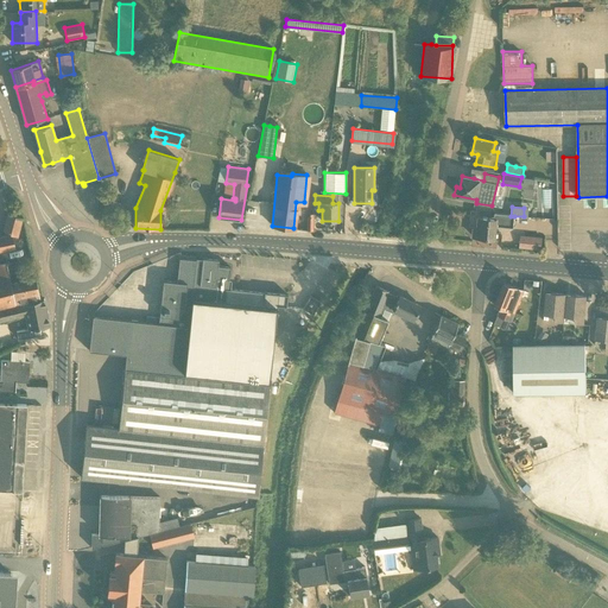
[(18,234),(23,217),(8,214),(4,230),(18,234)]
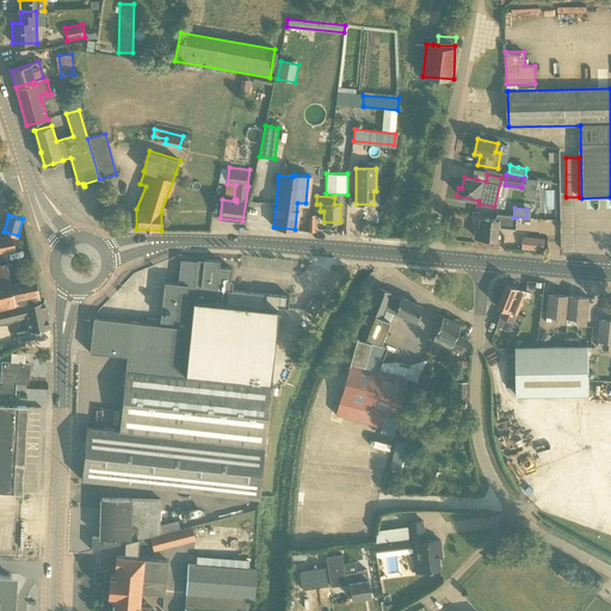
[(497,220),(493,220),(481,218),(480,229),(476,228),(475,238),(483,239),(483,240),(489,241),(489,239),(498,240),(499,227),(517,229),(517,217),(513,217),(497,215),(497,220)]
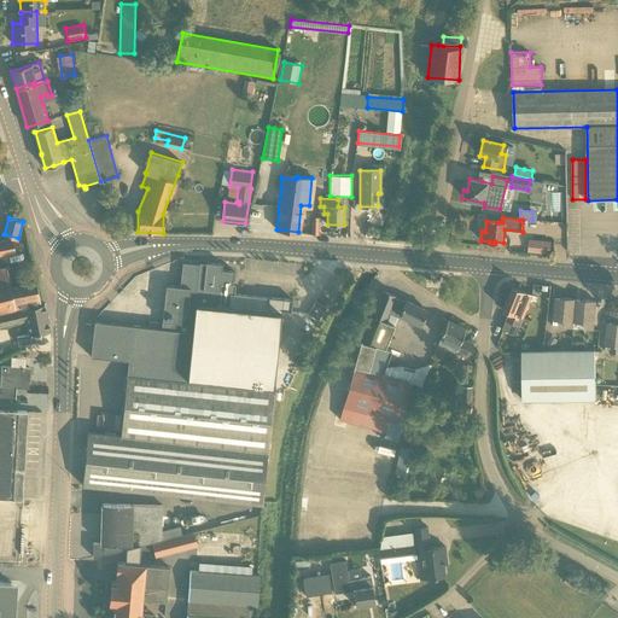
[(0,255),(16,252),(13,238),(0,240),(0,255)]
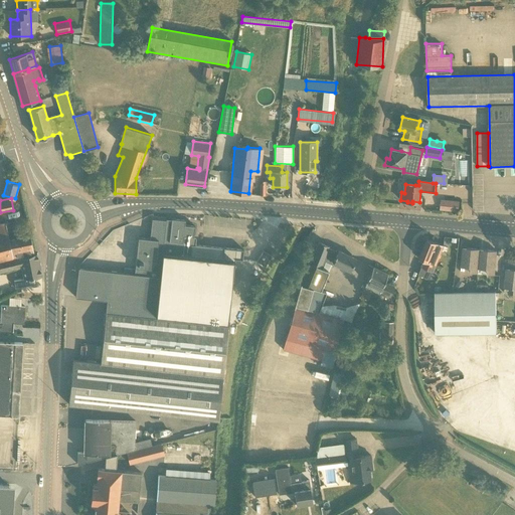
[(441,198),(439,209),(457,211),(458,200),(441,198)]
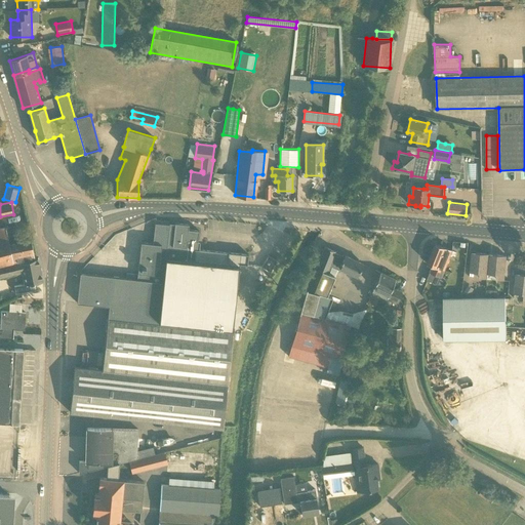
[(189,230),(190,225),(175,223),(174,227),(169,226),(169,225),(155,223),(153,243),(142,242),(137,273),(142,273),(140,280),(138,279),(137,279),(135,279),(80,273),(77,303),(109,307),(103,370),(75,367),(70,412),(223,428),(239,267),(240,267),(240,264),(247,265),(248,254),(229,252),(196,249),(196,242),(198,242),(199,231),(189,230)]
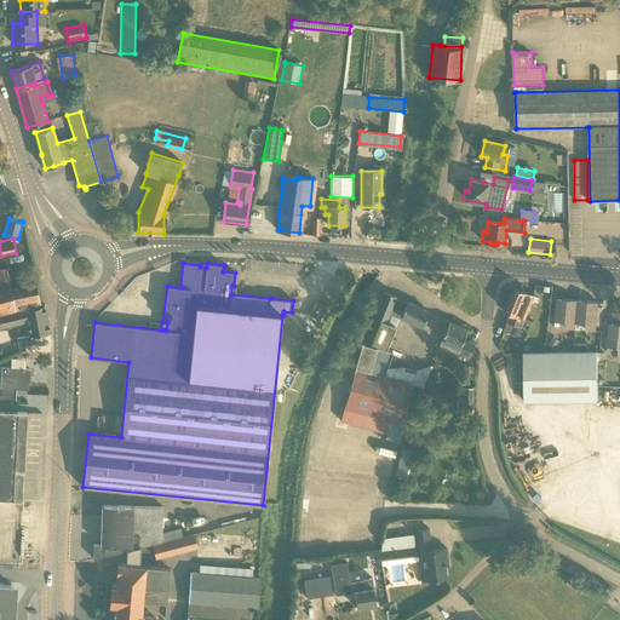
[(0,268),(0,311),(41,303),(38,287),(12,292),(7,267),(0,268)]
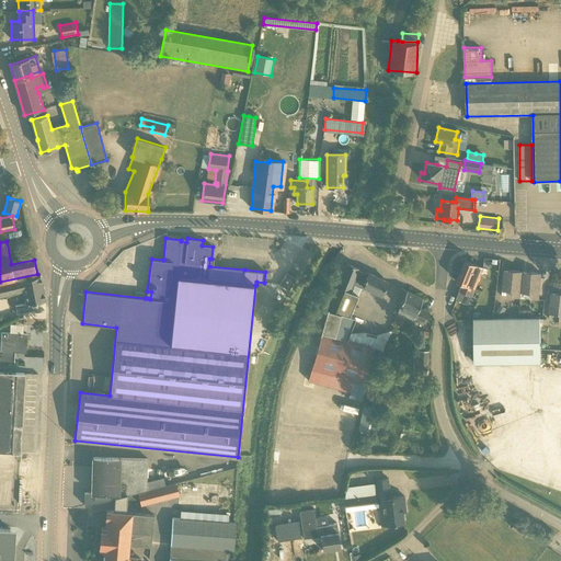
[(472,296),(483,267),(466,260),(457,282),(462,284),(460,290),(472,296)]
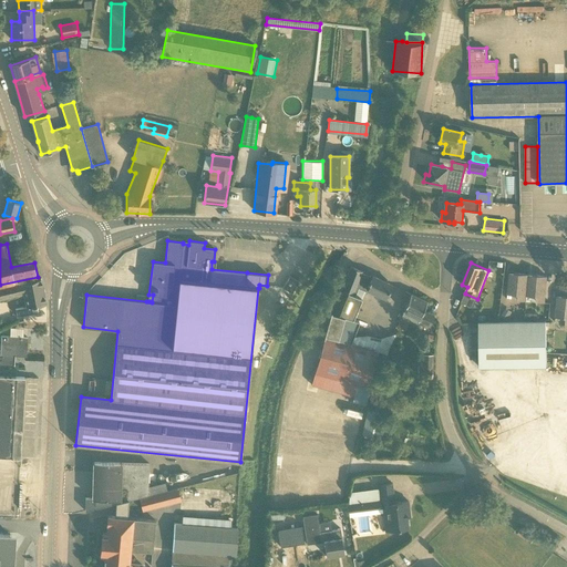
[(349,271),(332,312),(344,316),(353,318),(361,300),(356,298),(358,290),(366,294),(368,289),(385,297),(390,284),(391,284),(372,276),(371,278),(362,274),(363,271),(351,266),(349,271)]
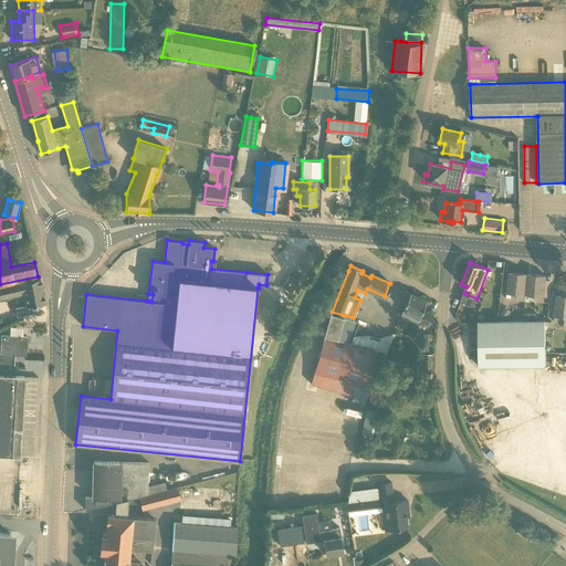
[(525,295),(527,274),(509,272),(505,294),(516,295),(516,301),(524,301),(525,295)]
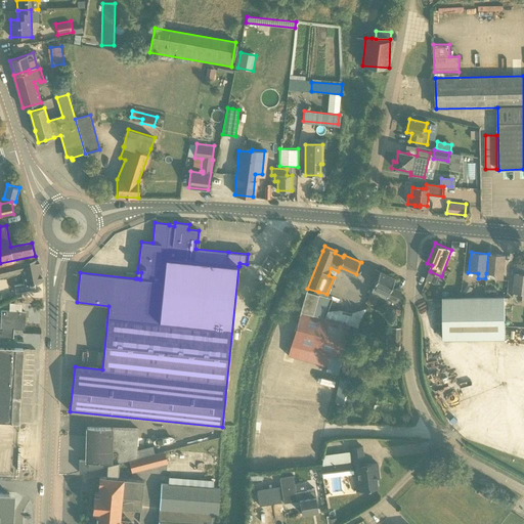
[(488,254),(486,273),(495,274),(494,279),(503,280),(506,255),(488,254)]
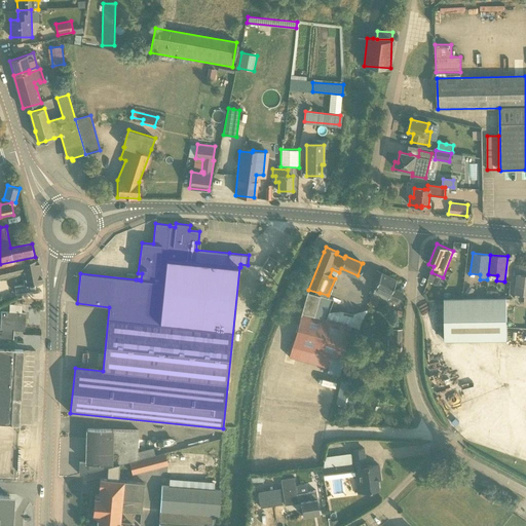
[(36,284),(43,282),(38,258),(1,267),(3,277),(23,272),(25,285),(14,287),(15,293),(37,289),(36,284)]
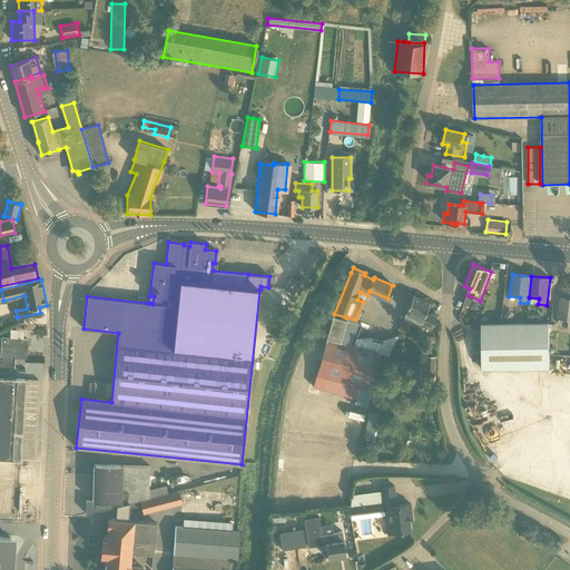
[(288,279),(286,290),(295,291),(297,282),(288,279)]
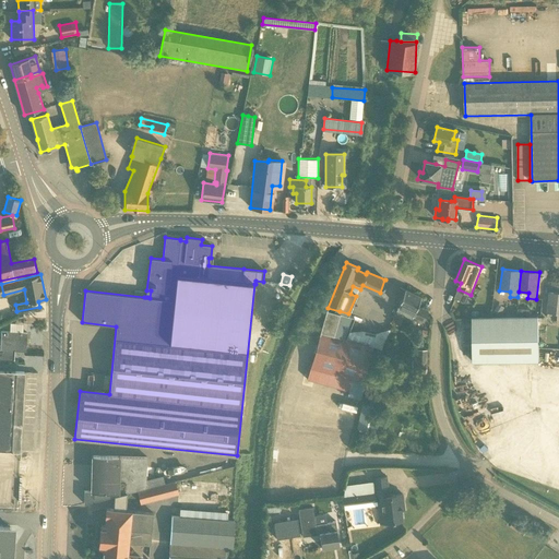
[(403,314),(406,317),(406,316),(414,319),(414,317),(424,322),(428,311),(417,307),(421,297),(405,289),(396,313),(403,316),(403,314)]
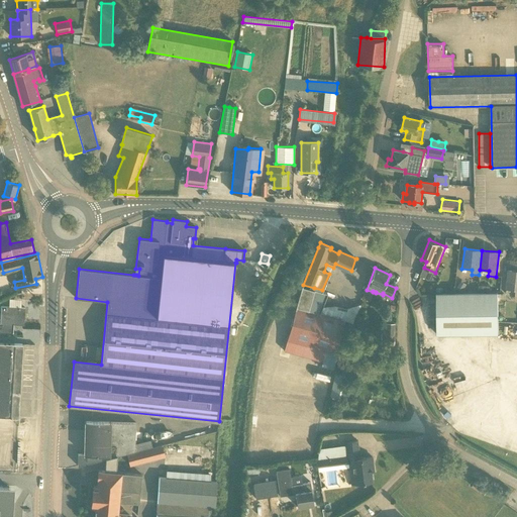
[(516,270),(508,270),(505,290),(515,291),(515,295),(516,295),(516,270)]
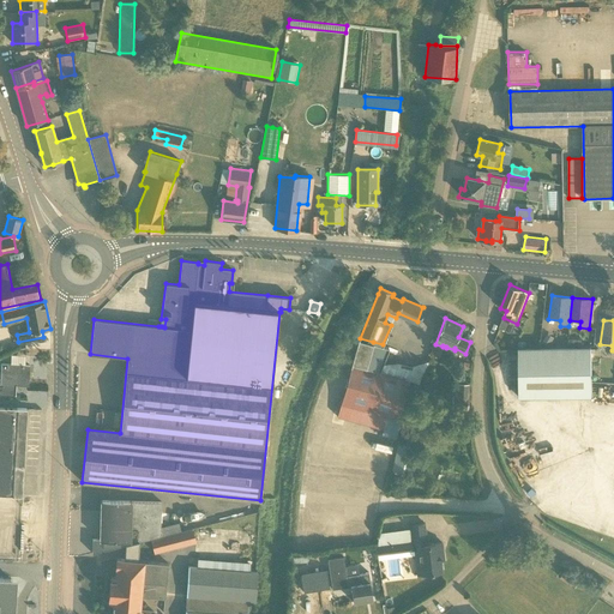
[(549,347),(553,341),(546,336),(542,342),(549,347)]
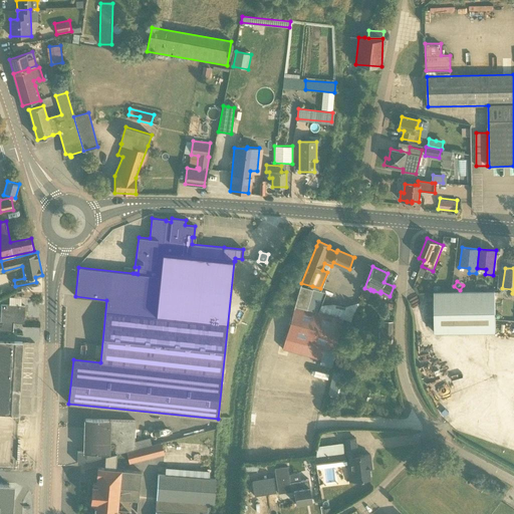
[(334,350),(342,317),(306,307),(312,286),(301,283),(300,282),(286,337),(334,350)]
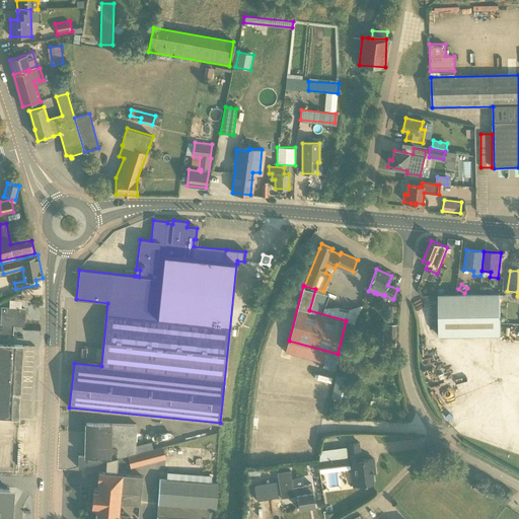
[(439,336),(500,336),(500,294),(438,295),(439,336)]
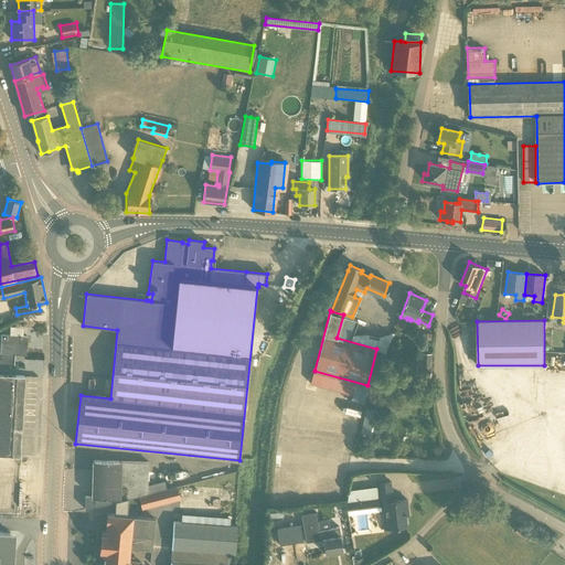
[(0,348),(0,347),(0,362),(12,363),(13,364),(14,354),(27,355),(28,337),(1,334),(0,348)]
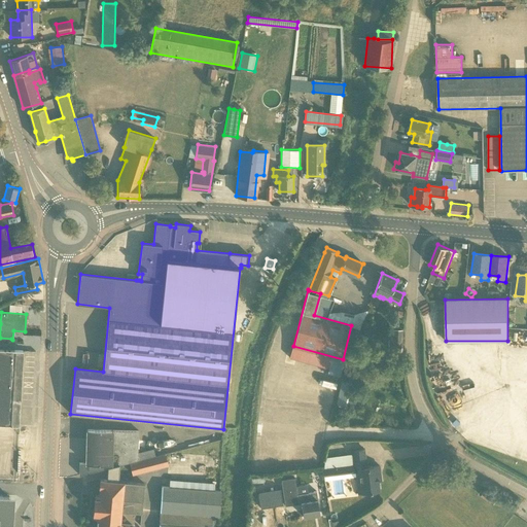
[(392,329),(392,336),(392,340),(389,340),(388,352),(401,352),(402,330),(392,329)]
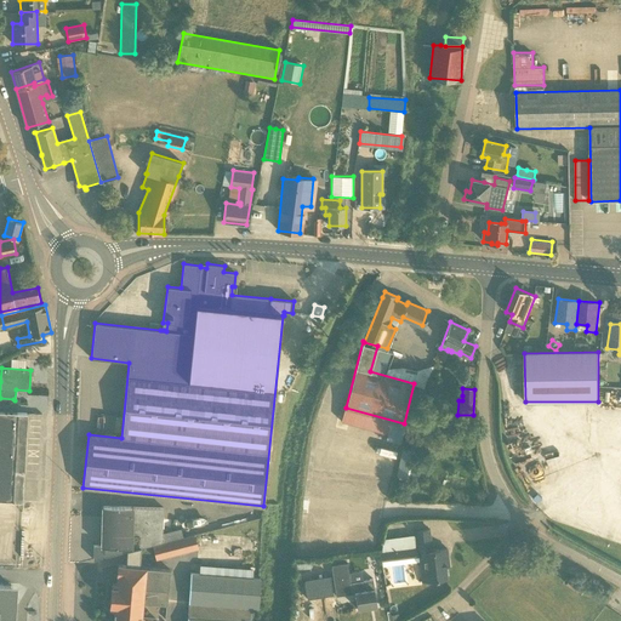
[(28,412),(0,411),(0,499),(23,501),(28,412)]
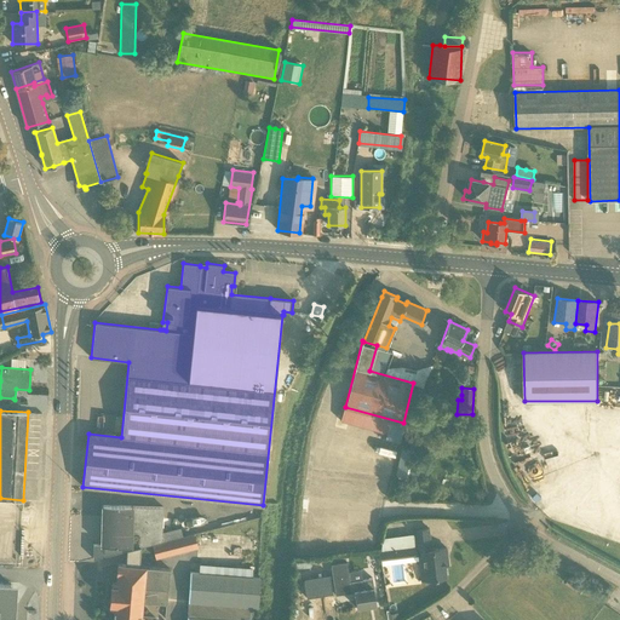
[(463,432),(452,429),(451,436),(460,440),(463,432)]
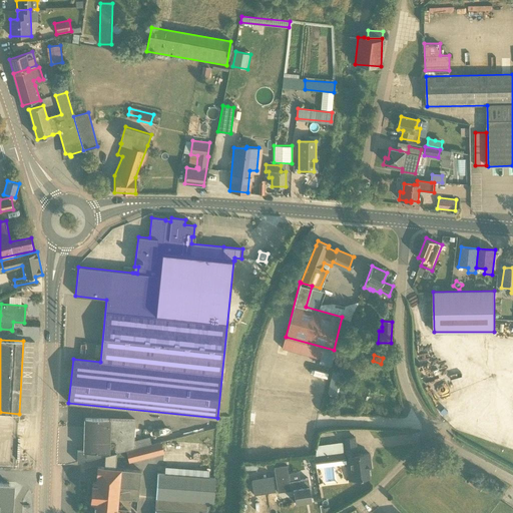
[(77,450),(77,462),(105,455),(105,454),(115,452),(116,451),(134,447),(151,443),(149,437),(134,441),(134,419),(84,418),(83,450),(77,450)]
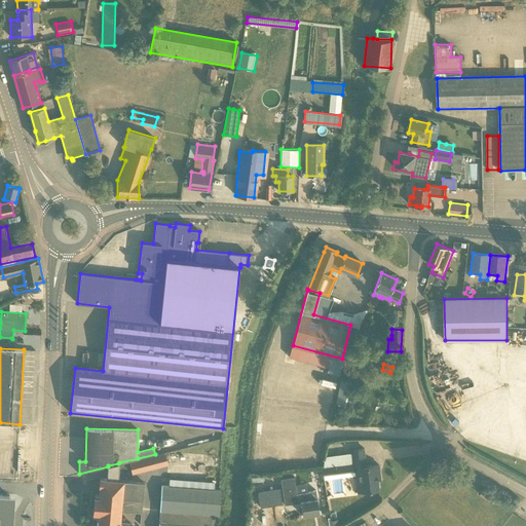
[(352,458),(365,456),(364,448),(351,450),(352,458)]
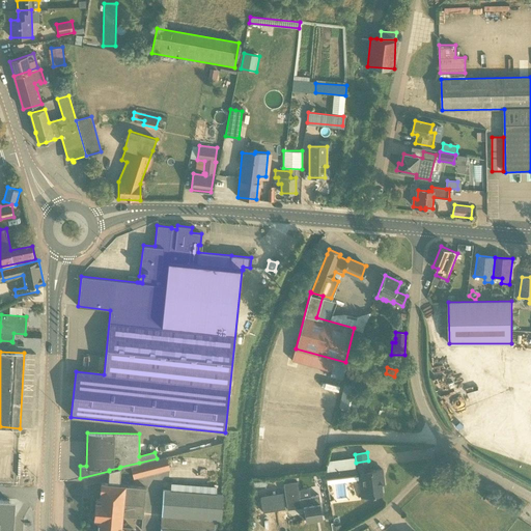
[(139,463),(120,467),(120,469),(130,466),(134,478),(170,469),(167,459),(166,456),(163,457),(157,458),(139,463)]
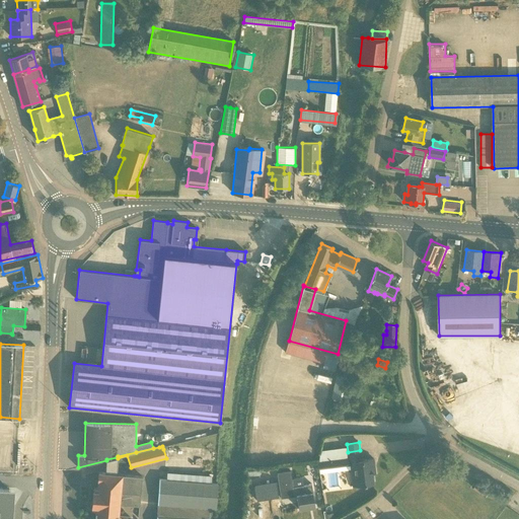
[(372,467),(374,467),(373,458),(361,460),(360,450),(348,452),(349,457),(327,459),(328,468),(354,465),(356,485),(373,483),(372,467)]
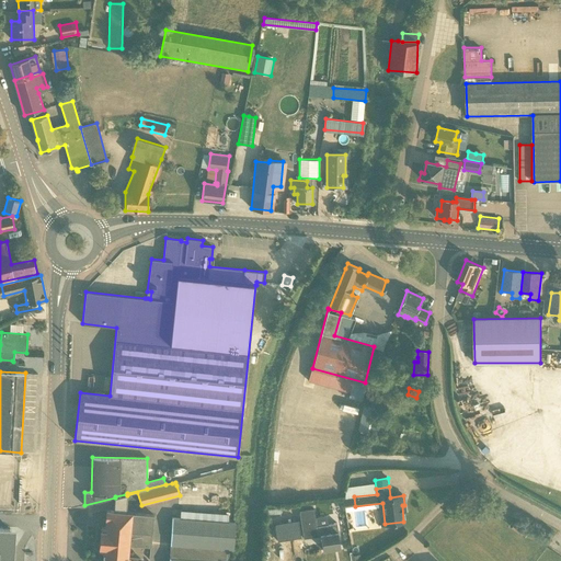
[(127,500),(127,495),(127,493),(126,494),(115,496),(115,497),(114,511),(107,511),(105,527),(102,527),(100,550),(103,551),(102,560),(142,560),(144,560),(132,559),(132,554),(129,554),(130,545),(151,547),(152,533),(153,514),(126,512),(127,500)]
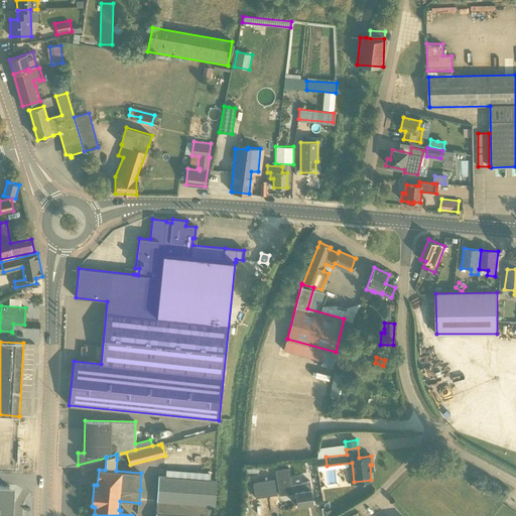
[(326,457),(315,458),(317,467),(327,466),(326,457)]
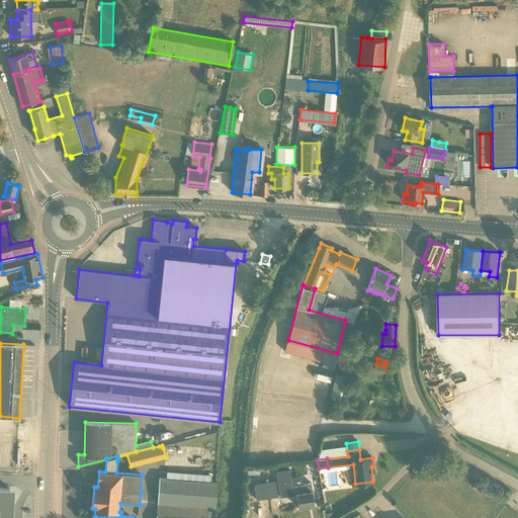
[(295,494),(297,508),(315,505),(311,483),(292,486),(291,482),(289,469),(277,471),(281,496),(295,494)]
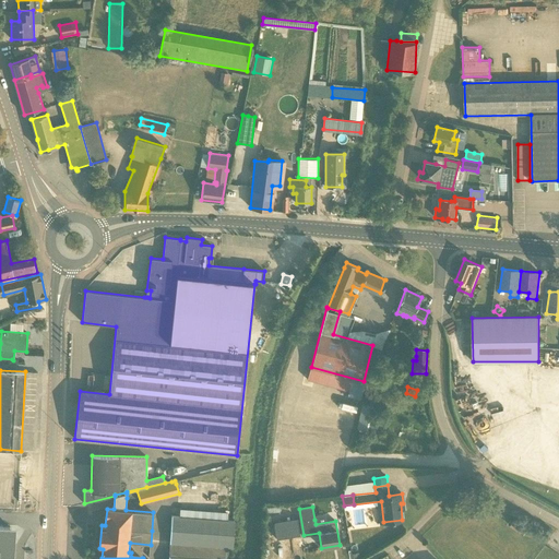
[(234,547),(235,519),(171,515),(168,558),(225,558),(226,546),(234,547)]
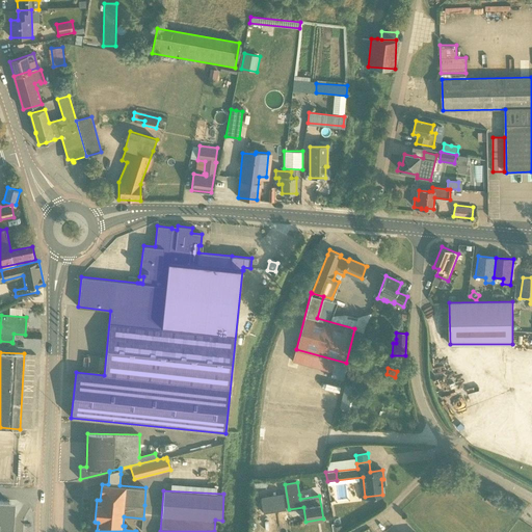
[(286,509),(284,494),(261,497),(263,512),(286,509)]
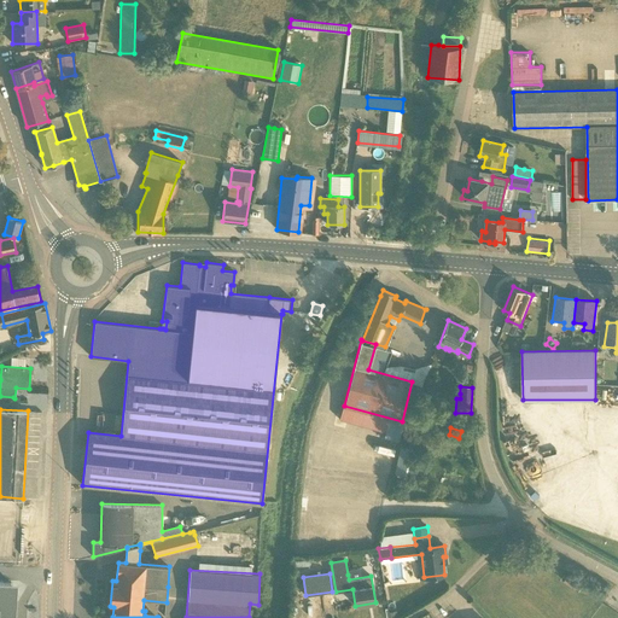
[(0,617),(9,617),(11,583),(0,582),(0,617)]
